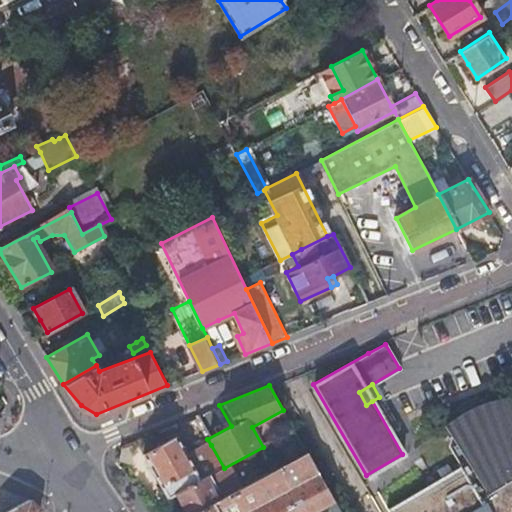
[(511,511),(511,407),(508,404),(492,408),(476,413),(462,419),(448,427),(472,466),(463,471),(459,466),(387,509),(388,511),(511,511)]
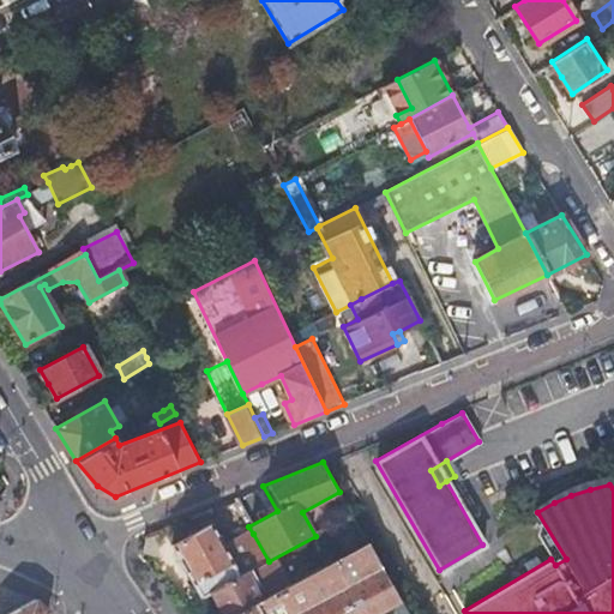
[(204,597),(211,593),(250,572),(269,561),(253,534),(244,540),(251,551),(235,559),(214,521),(174,543),(204,597)]
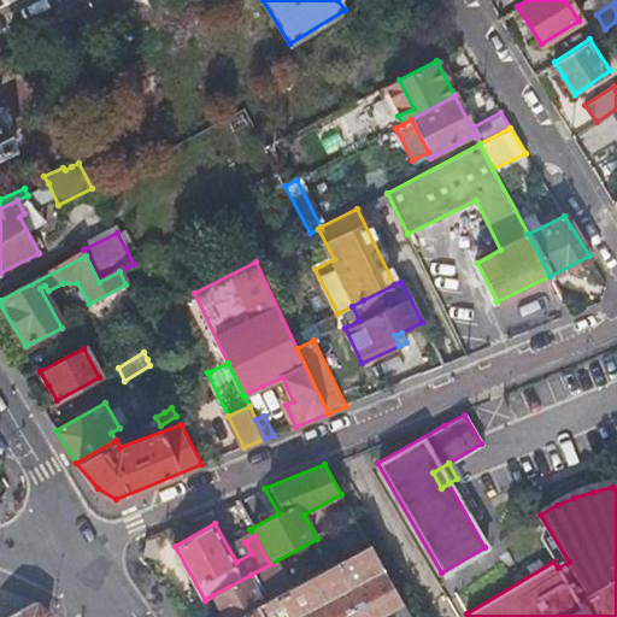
[(265,600),(234,616),(293,616),(380,570),(366,546),(265,600)]
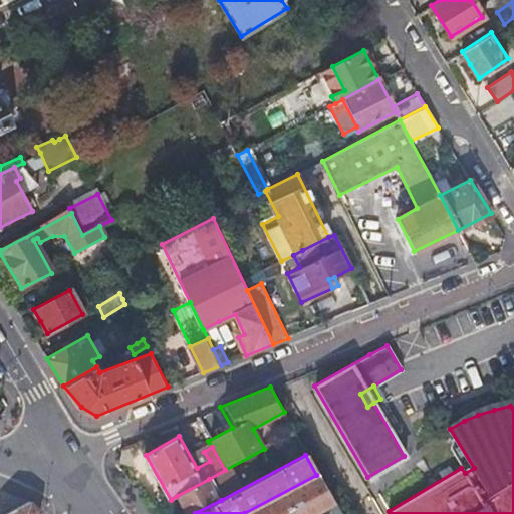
[(316,475),(244,513),(314,513),(332,505),(316,475)]
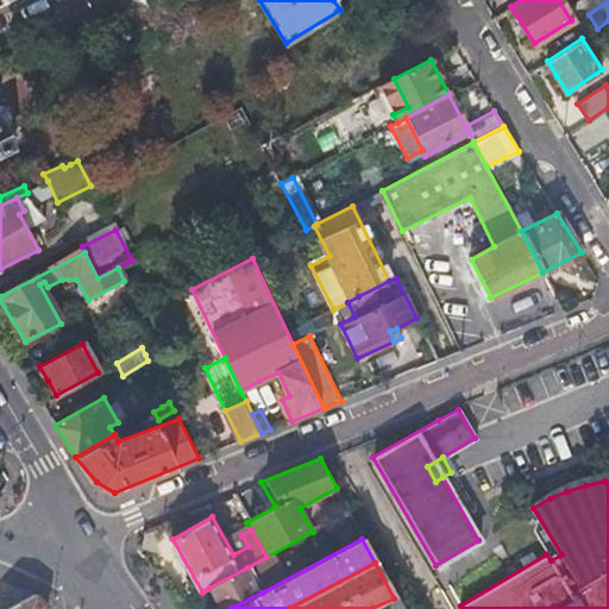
[(209,588),(221,608),(231,608),(262,592),(248,567),(209,588)]
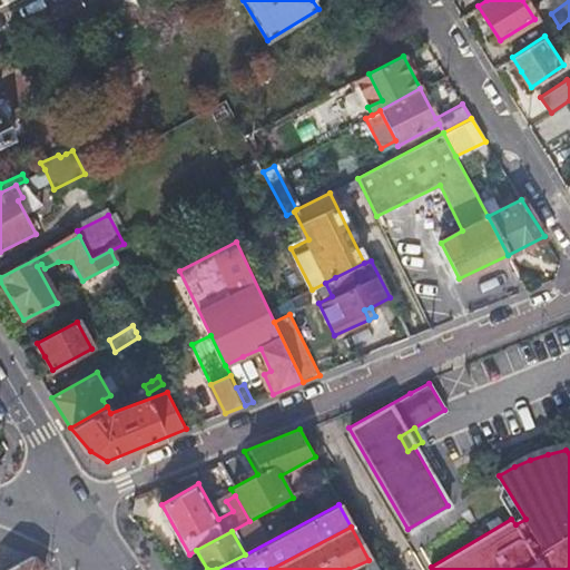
[(43,569),(30,554),(1,569),(43,569)]
